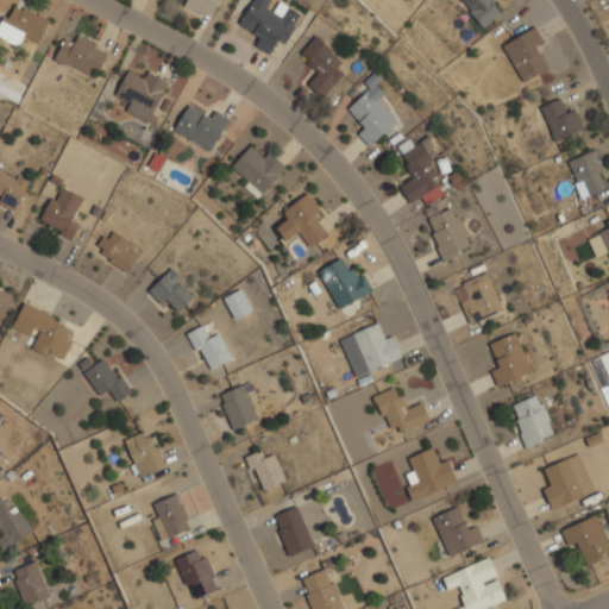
[(186,0),(183,5),(209,18),(218,0),(186,0)]
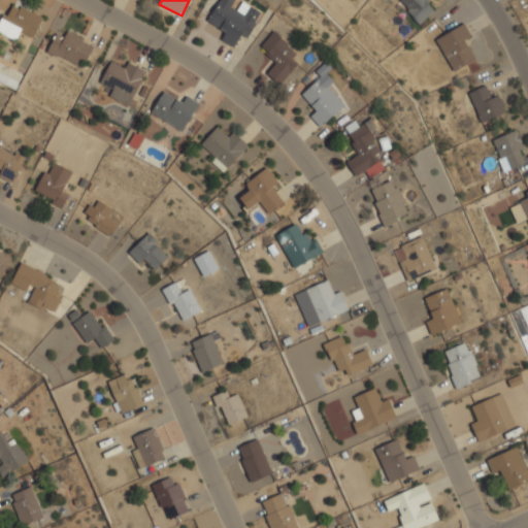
[(209,20),(222,0),(237,0),(234,5),(249,14),(255,5),(265,11),(249,36),(244,34),(236,47),(223,39),(228,31),(209,20)]
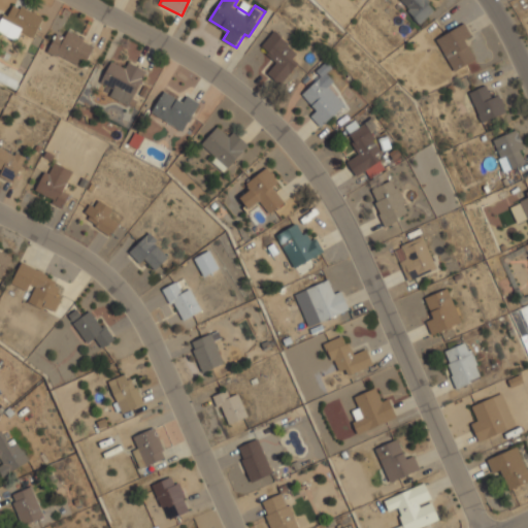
[(396,0),(420,23),(435,7),(427,0),(396,0)]
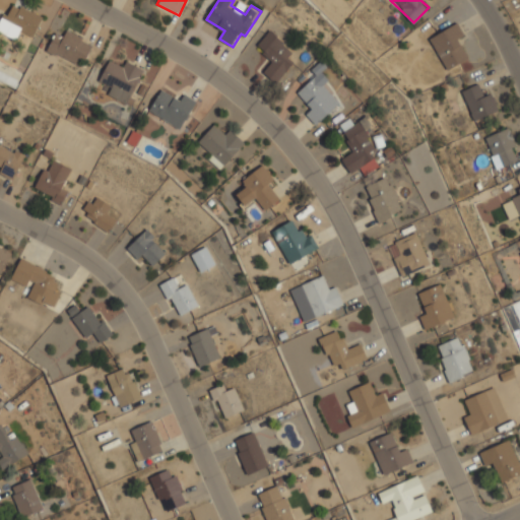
[(11,12),(4,8),(0,16),(0,34),(15,41),(19,31),(31,37),(42,16),(15,3),(11,12)]
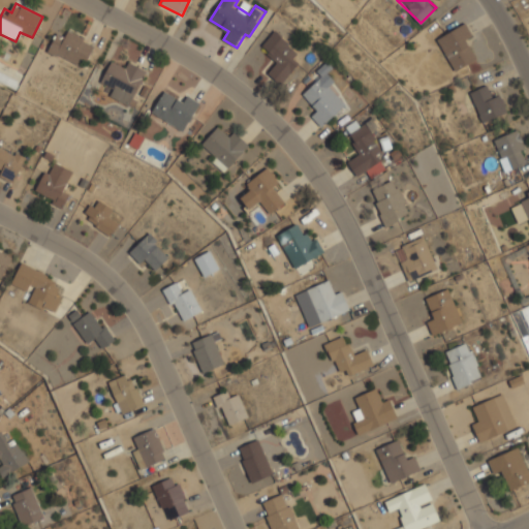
[(435,39),(453,71),(474,59),(465,43),(472,39),(463,23),(435,39)]
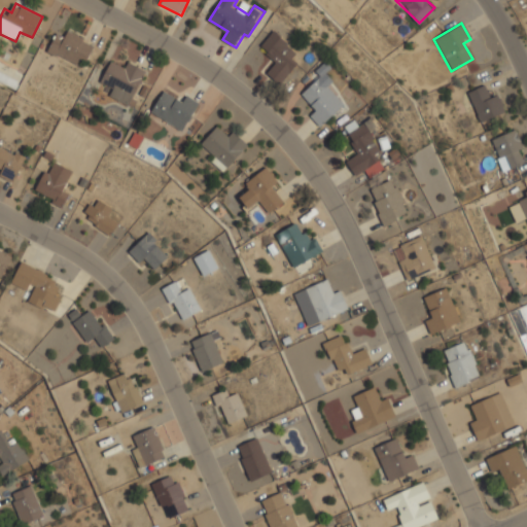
[(63,37),(55,33),(45,51),(81,68),(94,42),(67,30),(63,37)]
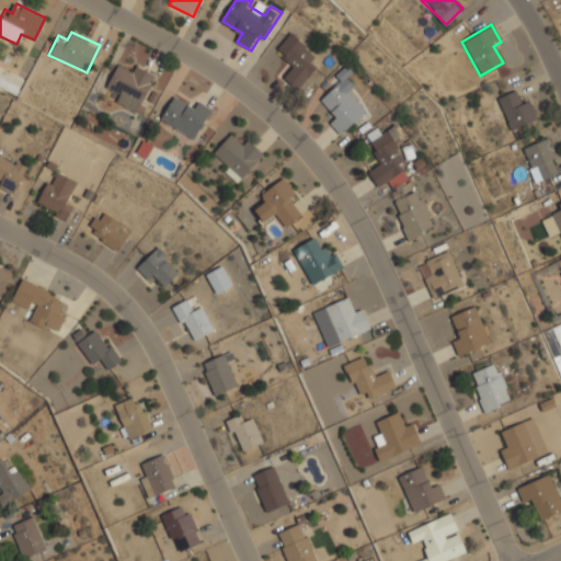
[(290,65),(281,77),(296,89),(316,66),(310,61),(316,55),(289,32),(274,50),(290,65)]
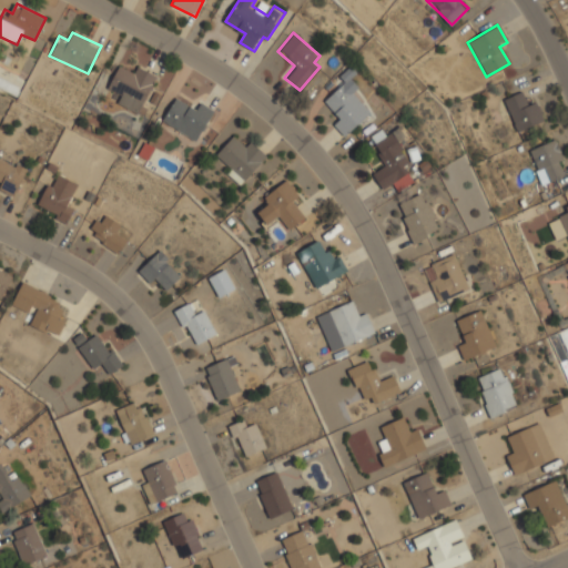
[(113,102),(139,114),(158,75),(132,63),(129,72),(117,67),(107,88),(117,92),(113,102)]
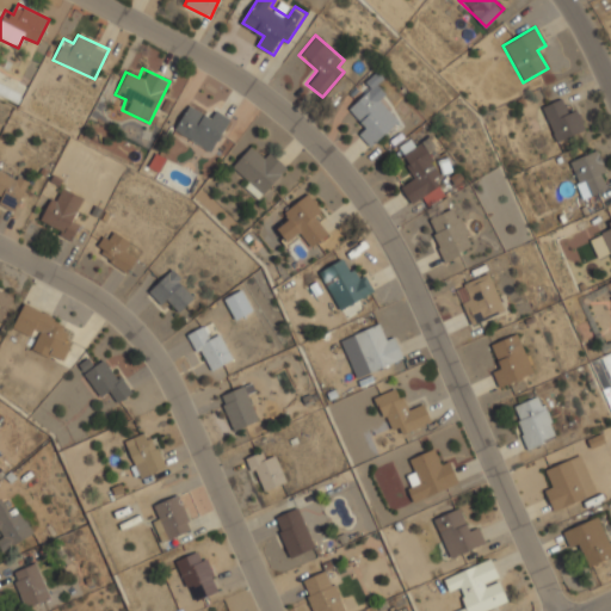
[(399,121),(369,88),(347,107),(365,127),(357,134),(369,147),(399,121)]
